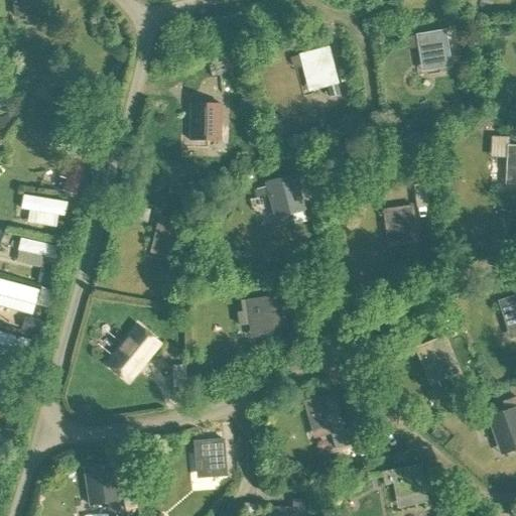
[(12,0),(14,18),(42,16),(40,0),(12,0)]
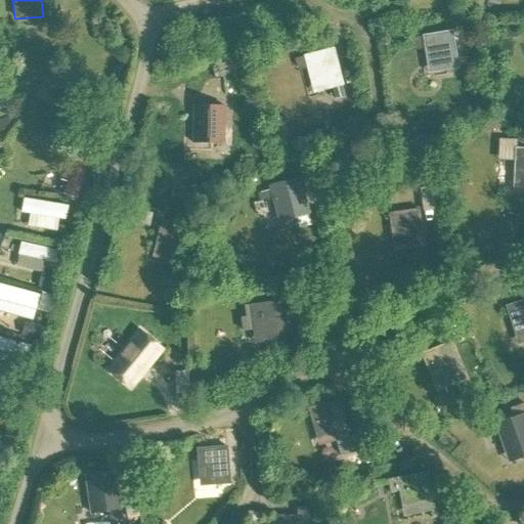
[(504,27),(506,40),(518,38),(516,25),(504,27)]
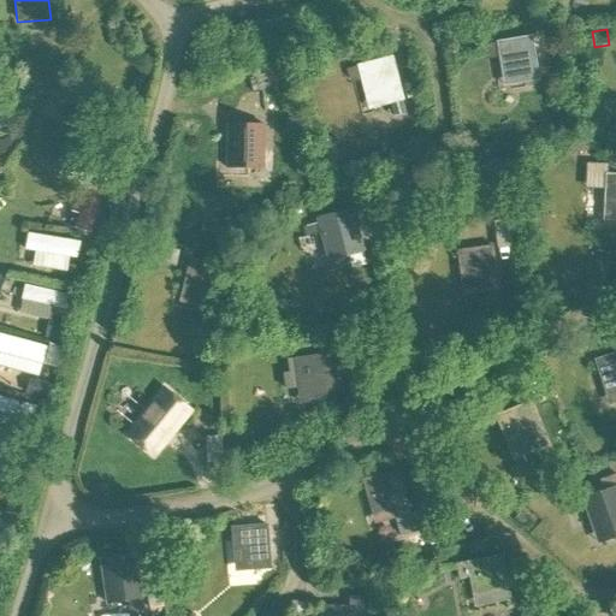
[(503,86),(535,80),(527,37),(495,43),(503,86)]
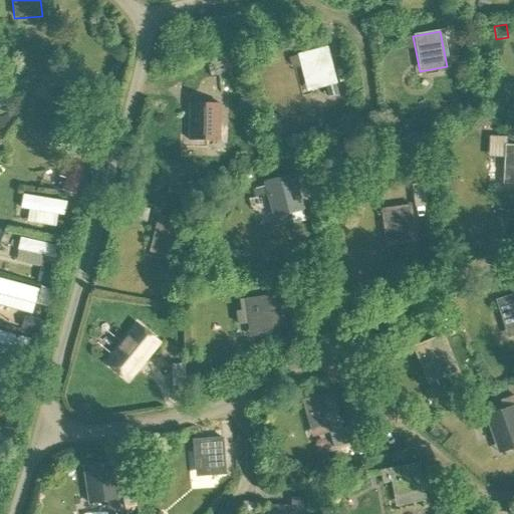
[(327,47),(296,55),(297,56),(300,67),(300,69),(302,68),(306,84),(321,80),(322,88),(336,84),(327,47)]
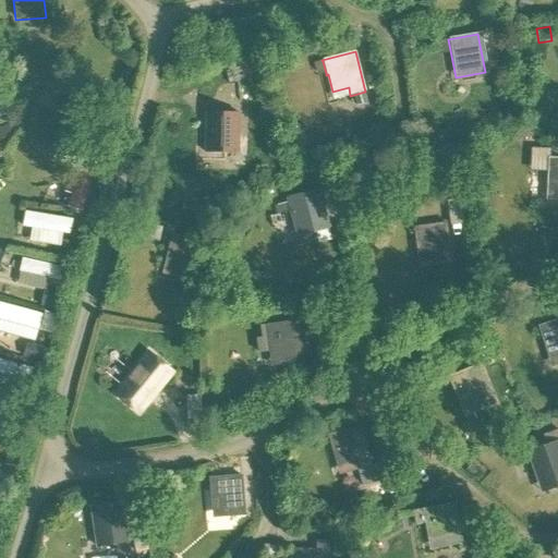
[(323,61),(313,63),(316,75),(326,73),(323,61)]
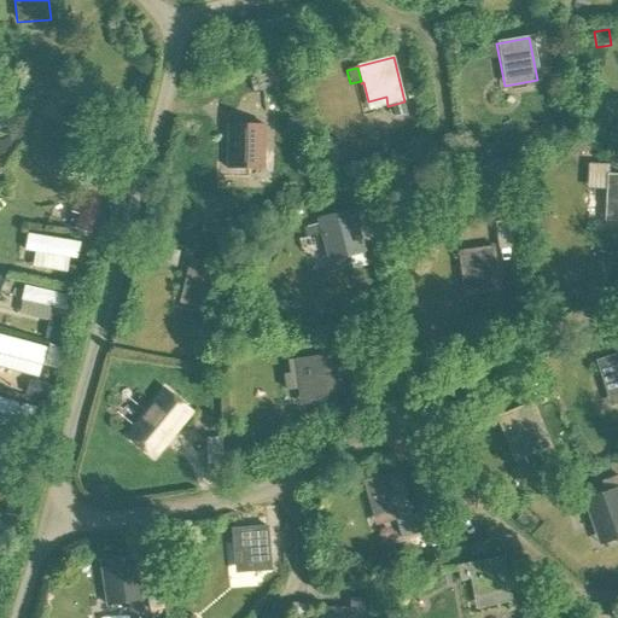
[(250,80),(254,94),(272,88),(267,74),(250,80)]
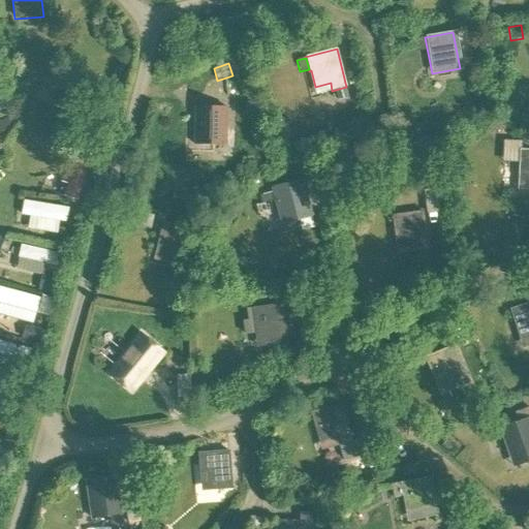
[(194,121),(196,121),(196,138),(211,138),(211,147),(225,147),(226,106),(194,106),(194,121)]
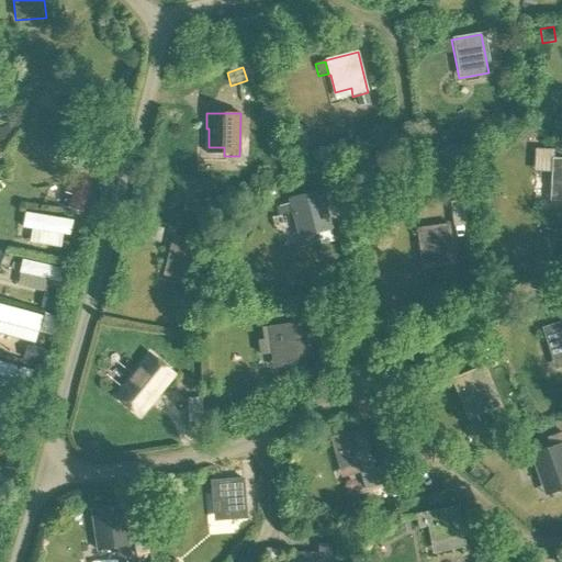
[(561,199),(561,159),(554,159),(552,198),(561,199)]
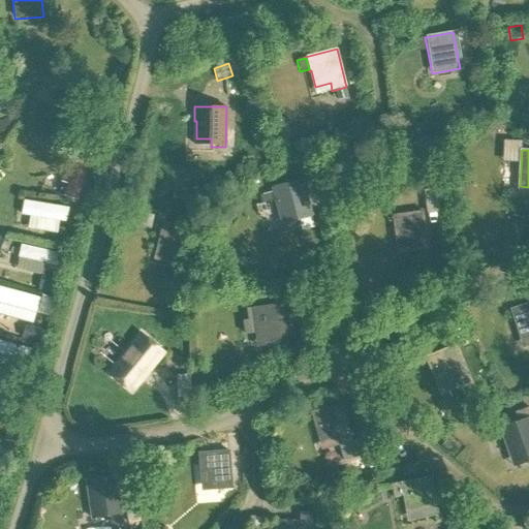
[(86,193),(89,167),(67,165),(64,191),(86,193)]
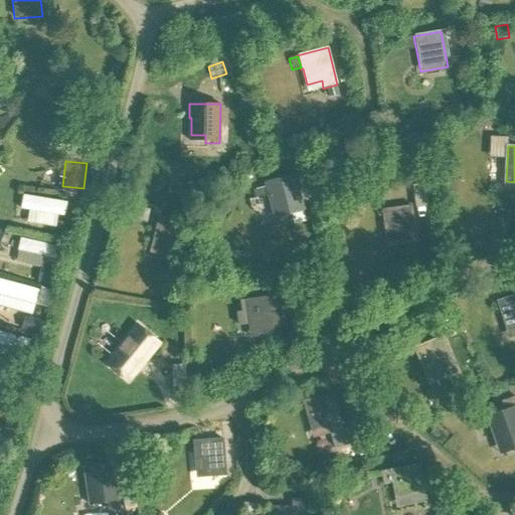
[(261,194),(269,192),(277,219),(305,212),(295,175),(267,183),(267,184),(259,186),(261,194)]
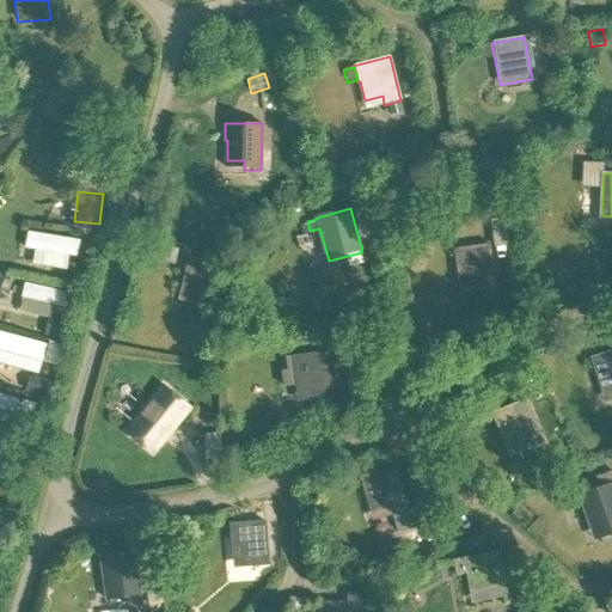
[(34,224),(30,243),(41,245),(37,259),(69,265),(73,250),(83,252),(86,236),(34,224)]
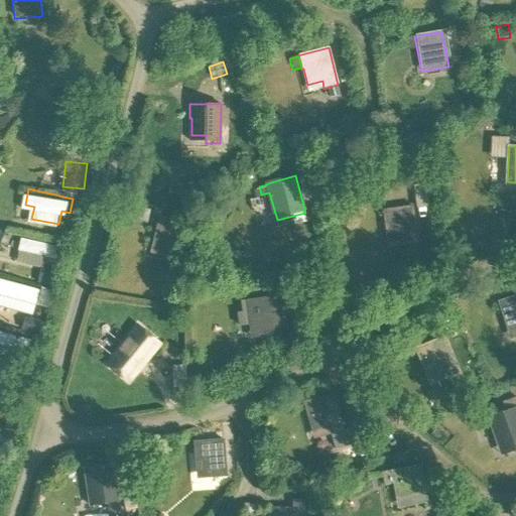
[(412,207),(382,211),(387,249),(417,245),(412,207)]
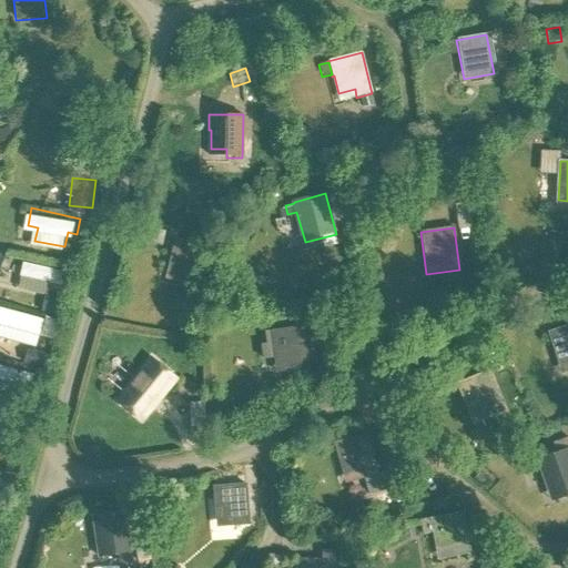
[(169,272),(184,275),(182,284),(196,287),(206,246),(174,239),(171,254),(173,254),(169,272)]
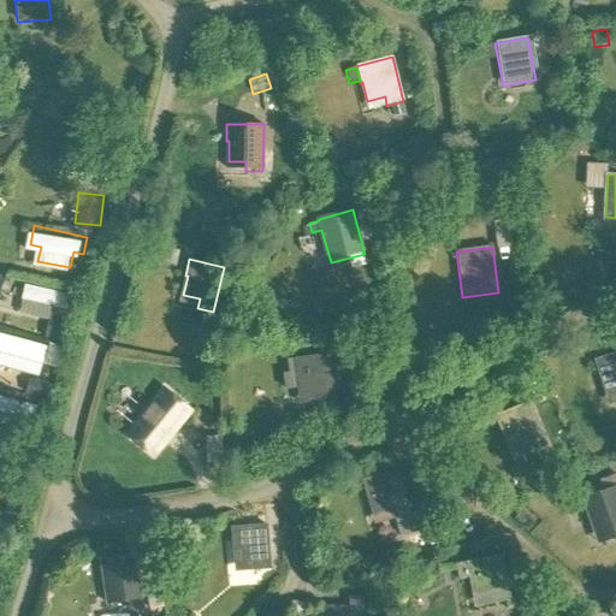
[(45,372),(48,356),(49,357),(53,342),(1,326),(0,329),(0,345),(5,348),(1,360),(45,372)]
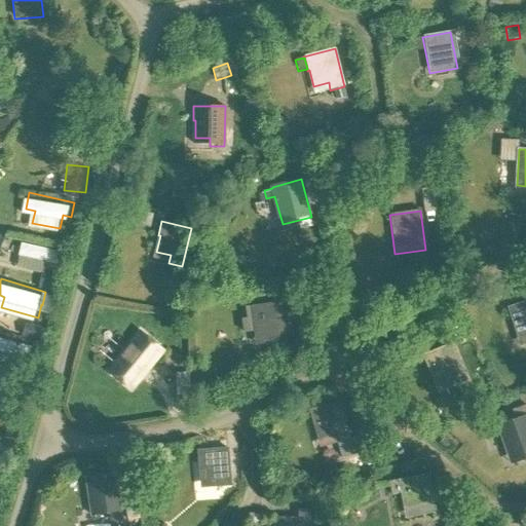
[(40,278),(38,290),(52,292),(54,282),(40,278)]
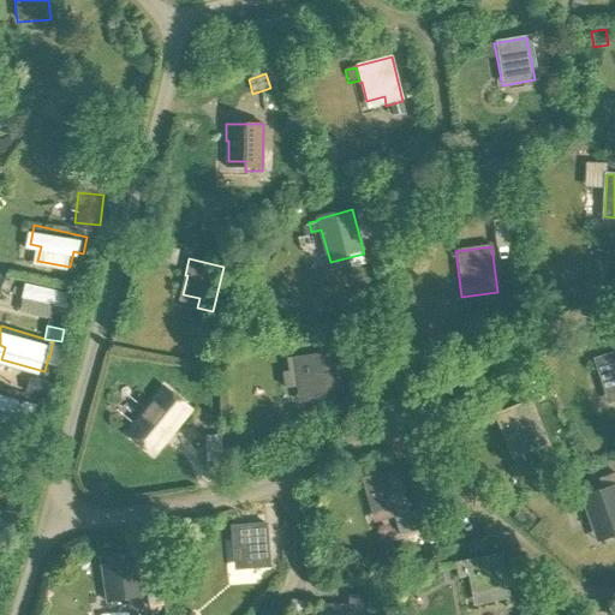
[(614,352),(592,360),(607,405),(614,402),(614,352)]
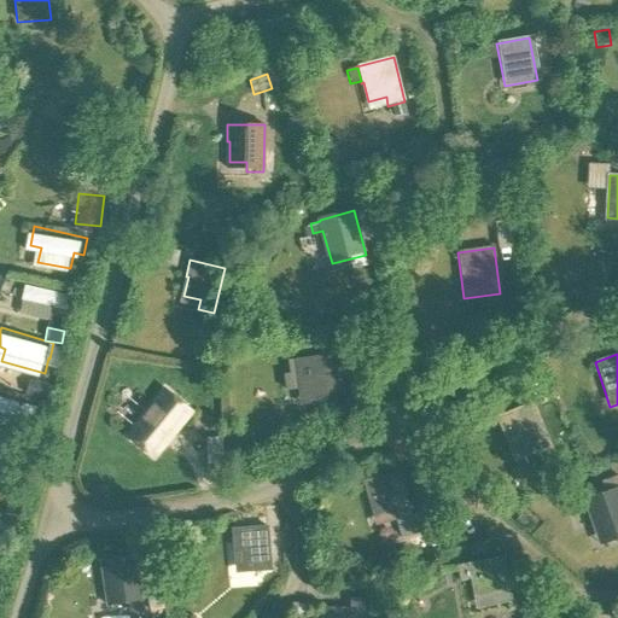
[(285,392),(301,390),(302,396),(316,395),(321,398),(322,403),(336,401),(336,397),(344,396),(342,383),(333,384),(330,356),(287,361),(290,374),(283,375),(285,392)]
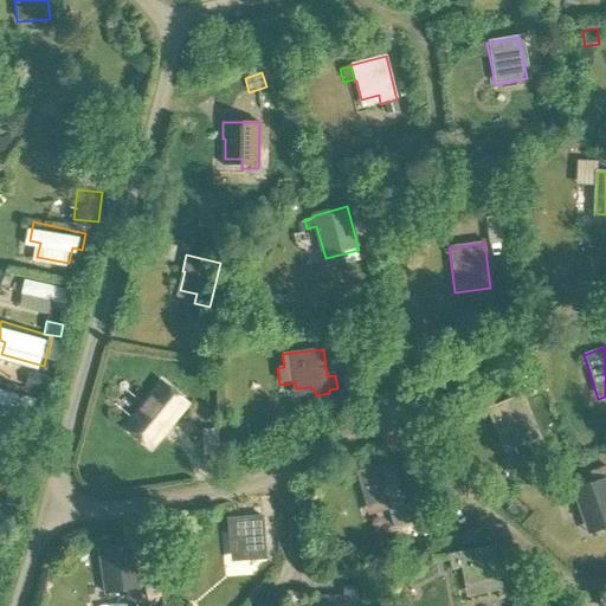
[(28,373),(25,388),(43,393),(46,378),(28,373)]
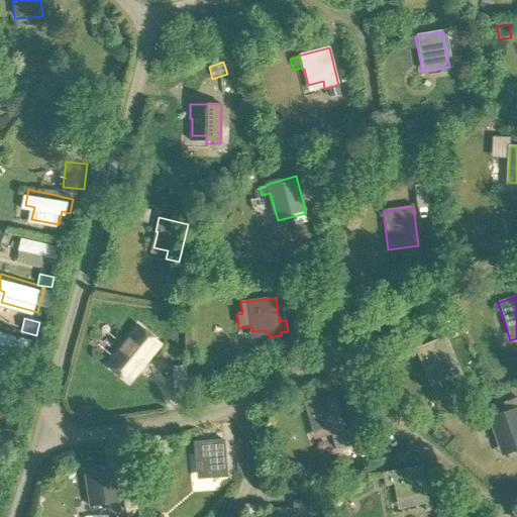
[(136,325),(104,365),(129,385),(162,345),(136,325)]
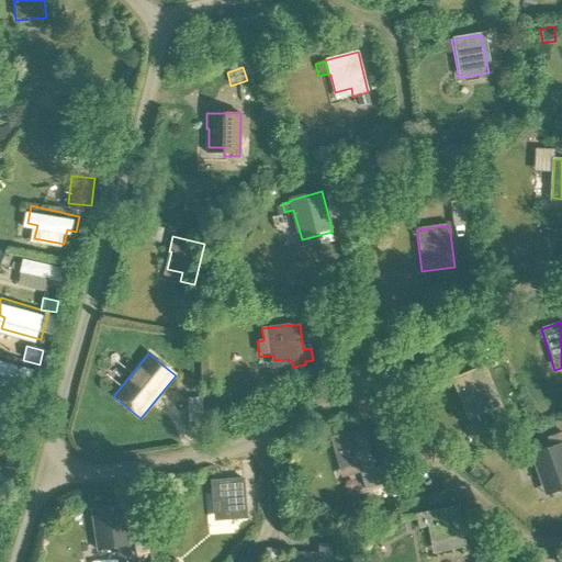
[(0,368),(36,381),(41,368),(2,355),(0,360),(0,368)]
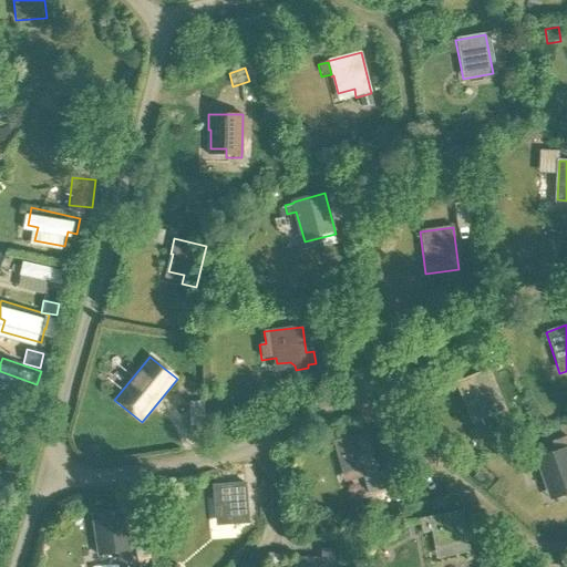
[(471,424),(498,413),(483,374),(455,385),(471,424)]
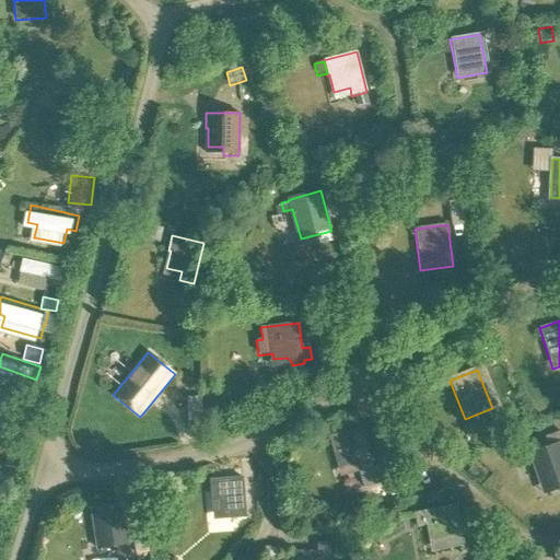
[(201,397),(187,397),(187,422),(201,422),(201,397)]
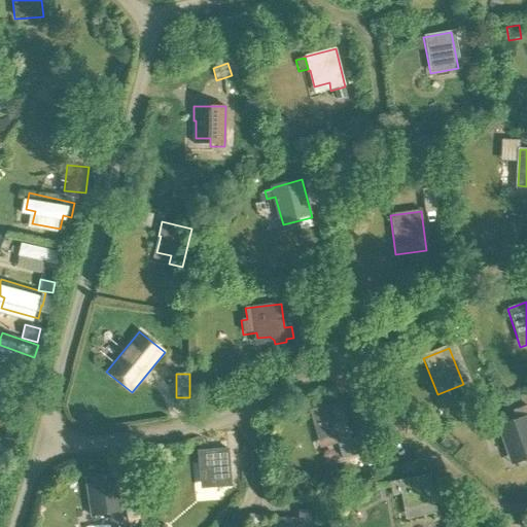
[(468,398),(465,407),(472,409),(475,400),(468,398)]
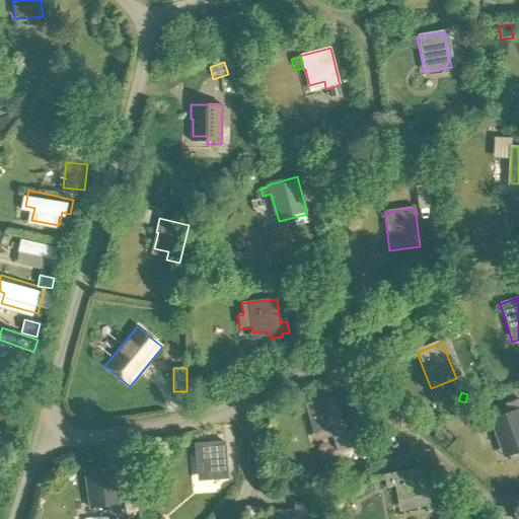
[(325,440),(345,434),(334,397),(304,406),(312,432),(322,429),(325,440)]
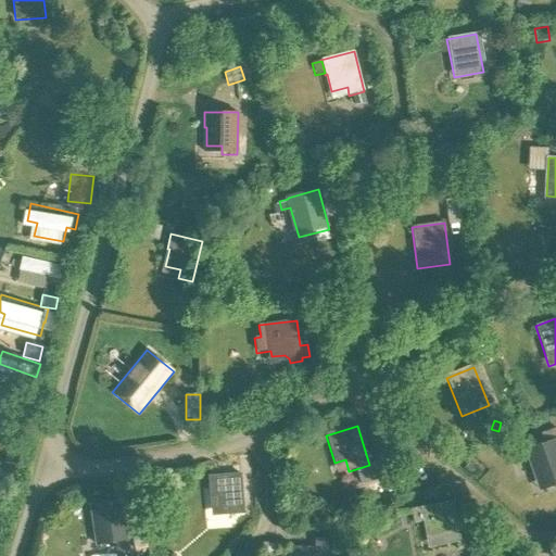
[(555,428),(540,433),(544,445),(521,453),(535,492),(555,484),(555,453),(552,443),(555,441),(555,428)]
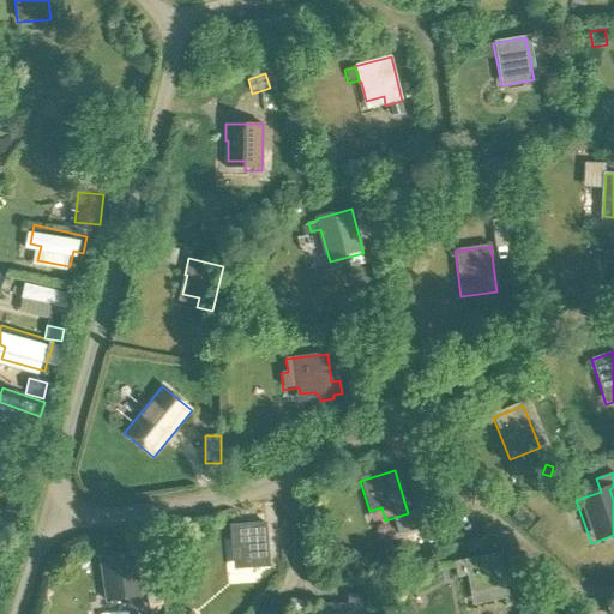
[(6,512),(17,515),(20,500),(8,498),(6,512)]
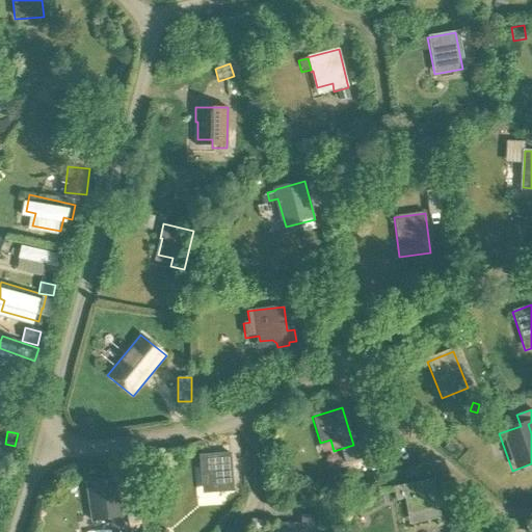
[(0,447),(0,448),(0,457),(9,459),(11,450),(0,447)]
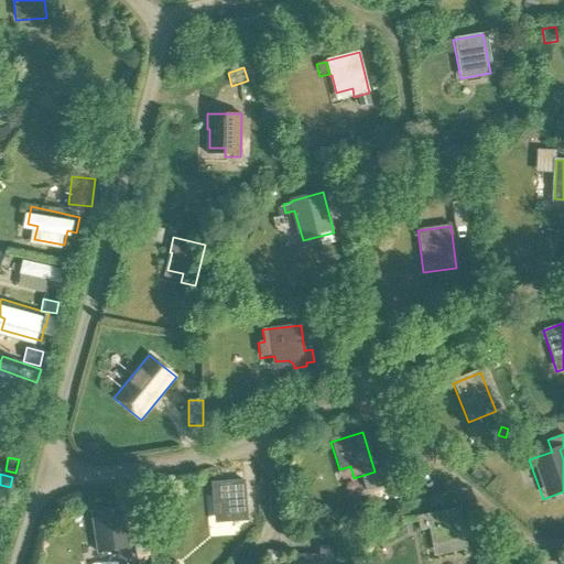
[(215,524),(248,521),(245,481),(210,484),(215,524)]
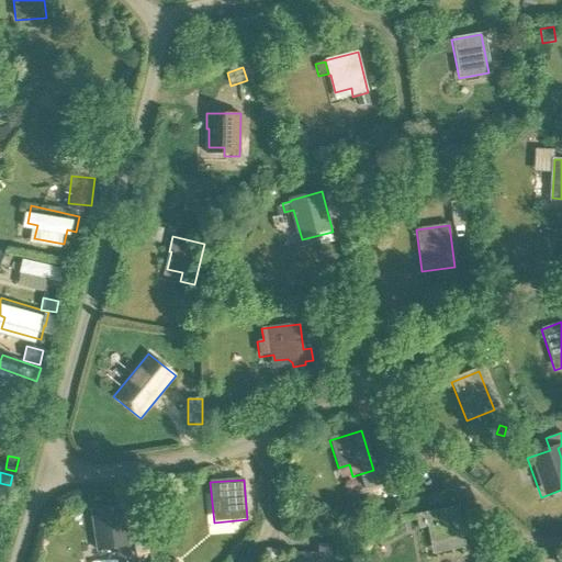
[(124,506),(90,510),(97,551),(115,549),(116,558),(132,555),(130,546),(124,506)]
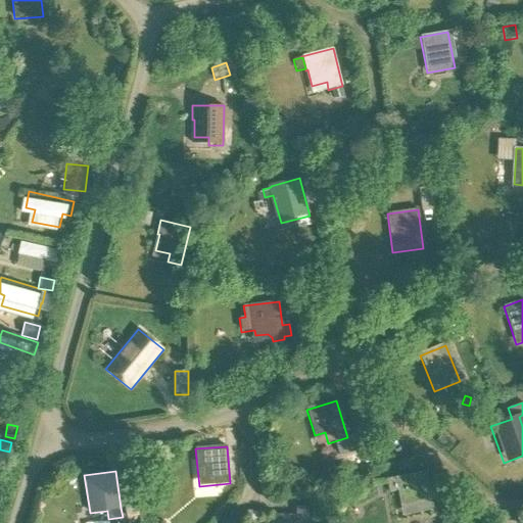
[(407,517),(434,511),(426,475),(397,480),(388,482),(391,494),(401,492),(407,517)]
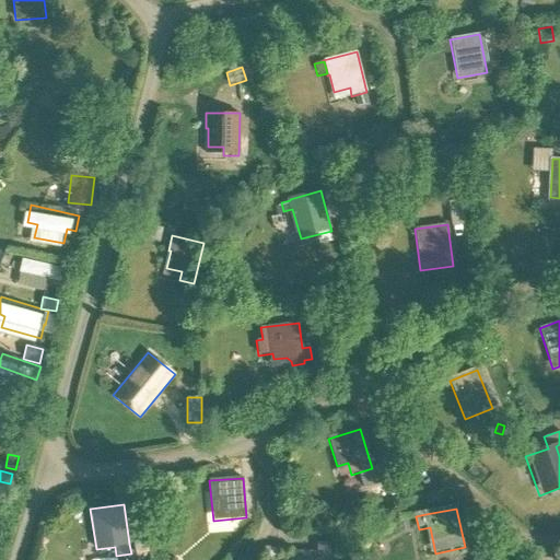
[(327,559),(328,558),(328,547),(316,547),(316,558),(298,557),(296,559),(327,559)]
